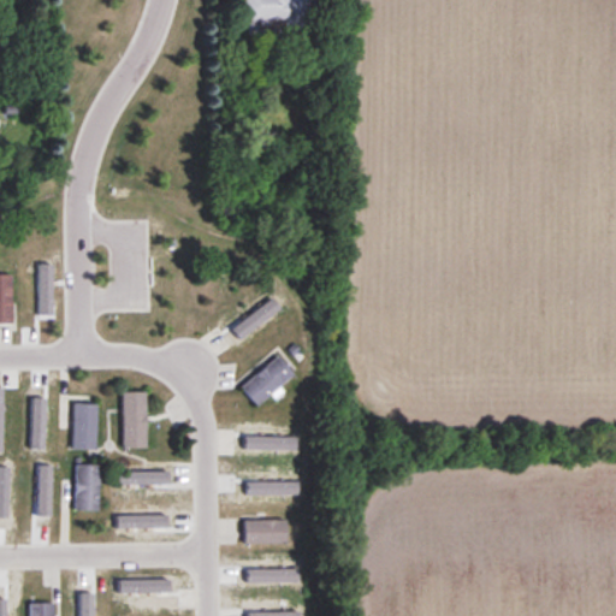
[(284,19),(284,31),(308,30),(307,0),(243,0),(244,21),(284,19)]
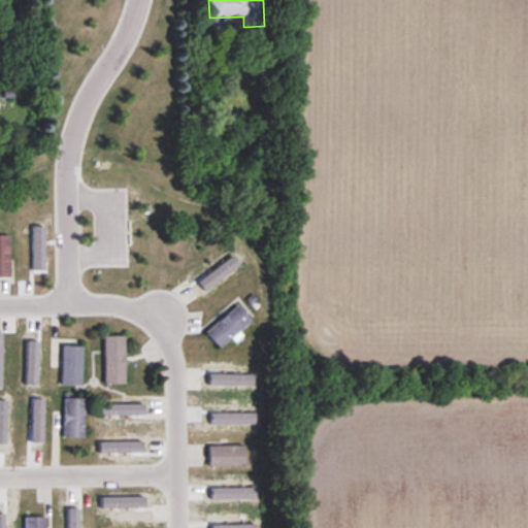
[(200,296),(240,269),(229,252),(189,279),(200,296)]
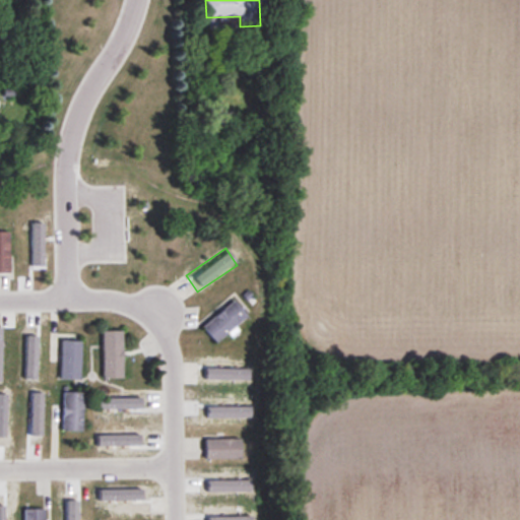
[(216,343),(247,316),(234,301),(203,328),(216,343)]
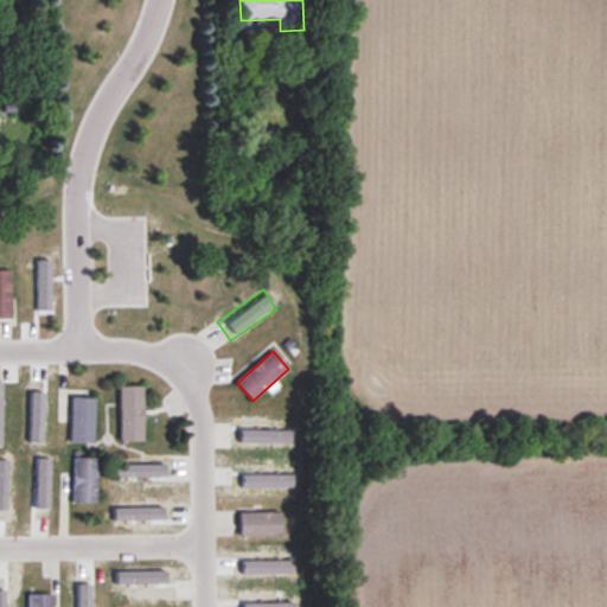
[(119,388),(119,442),(144,442),(144,388),(119,388)]
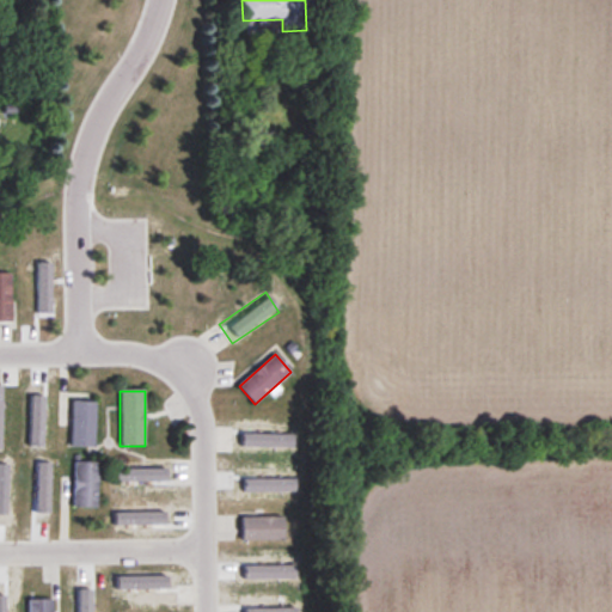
[(95,402),(72,402),(72,447),(95,447),(95,402)]
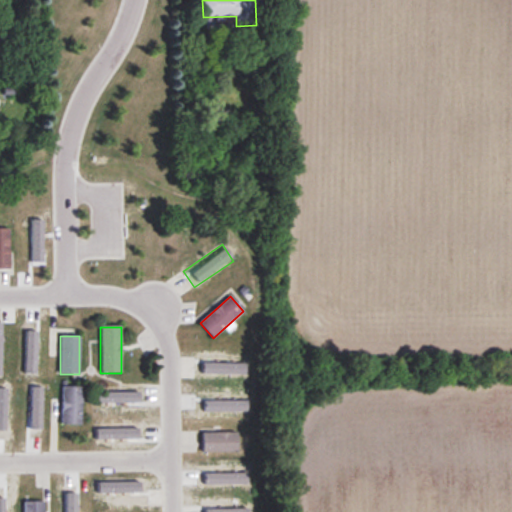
[(61,387),(61,425),(82,425),(82,387),(61,387)]
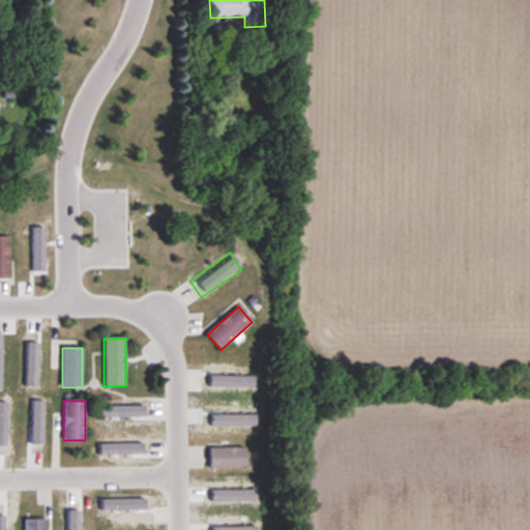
[(245,447),(210,447),(210,468),(245,468),(245,447)]
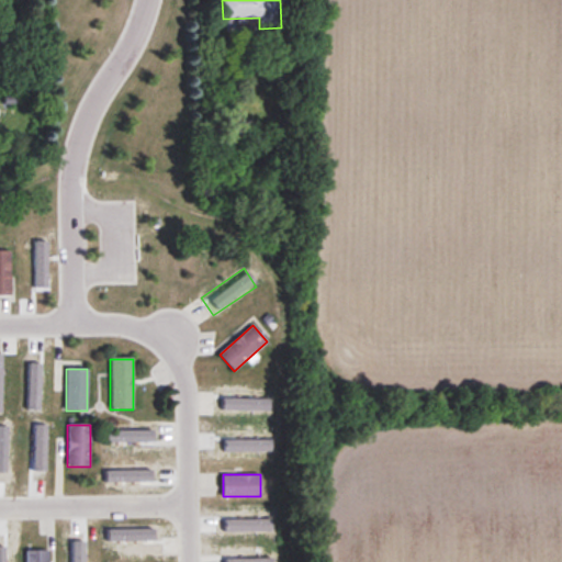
[(25,561),(46,561),(47,549),(26,549),(25,561)]
